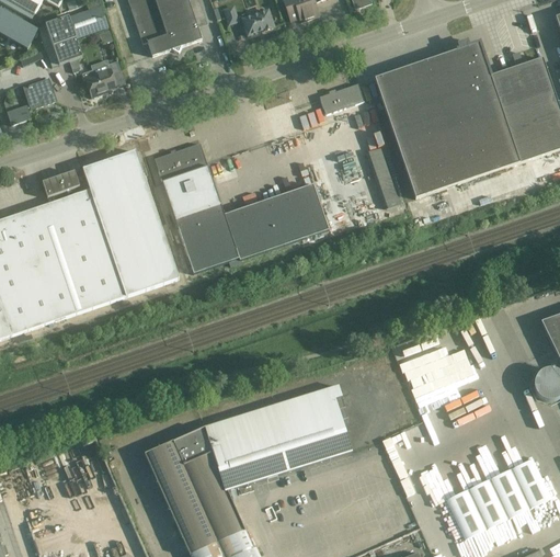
[(13,0),(34,11),(41,0),(50,0),(57,4),(59,0),(13,0)]
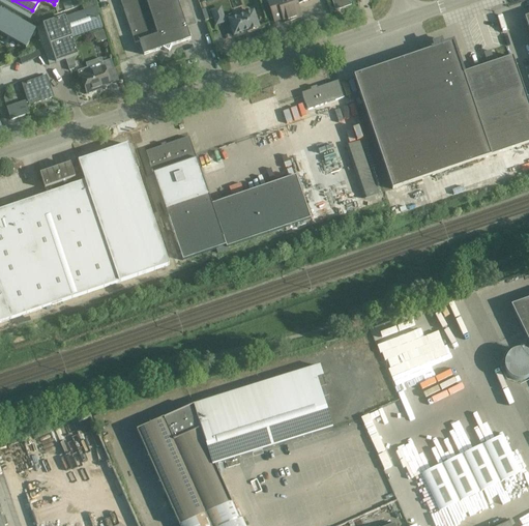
[(189,35),(176,0),(120,0),(134,39),(139,37),(143,51),(162,45),(168,48),(171,41),(189,35)]
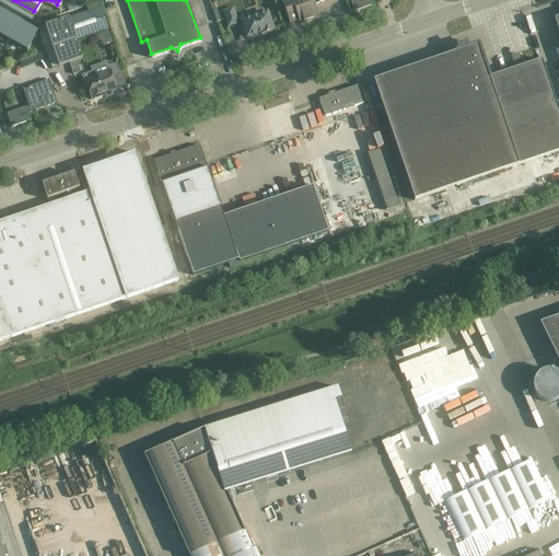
[(282,0),(289,19),(298,16),(299,20),(317,14),(312,0),(315,0),(282,0)]
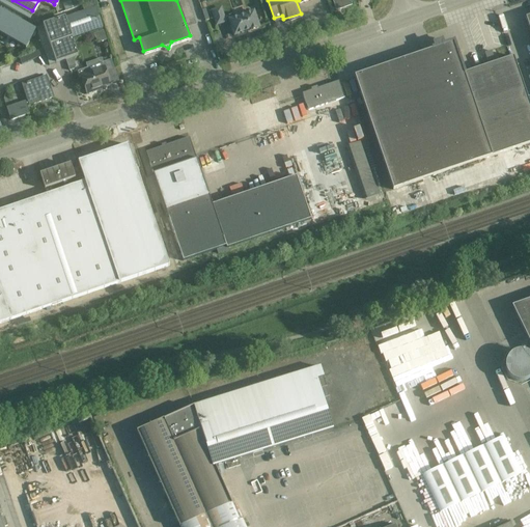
[(94,4),(57,17),(42,22),(48,43),(54,60),(76,53),(71,35),(101,25),(94,4)]
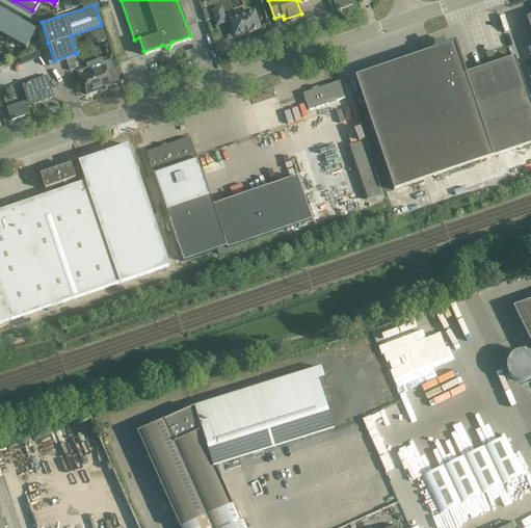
[(223,14),(220,4),(211,7),(216,21),(229,17),(234,31),(259,23),(254,7),(236,14),(235,9),(223,14)]
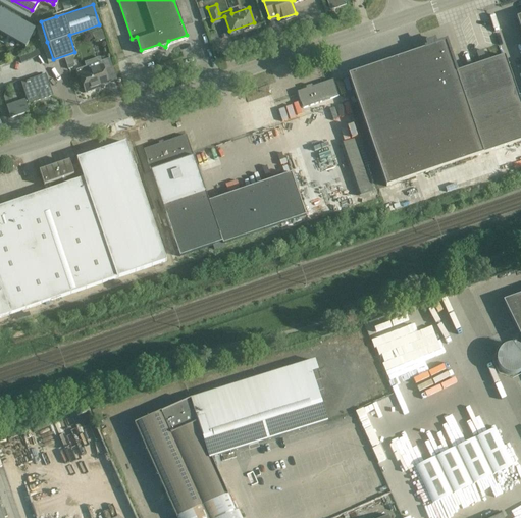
[(0,30),(15,39),(23,44),(25,49),(41,44),(34,27),(25,21),(0,6),(0,30)]
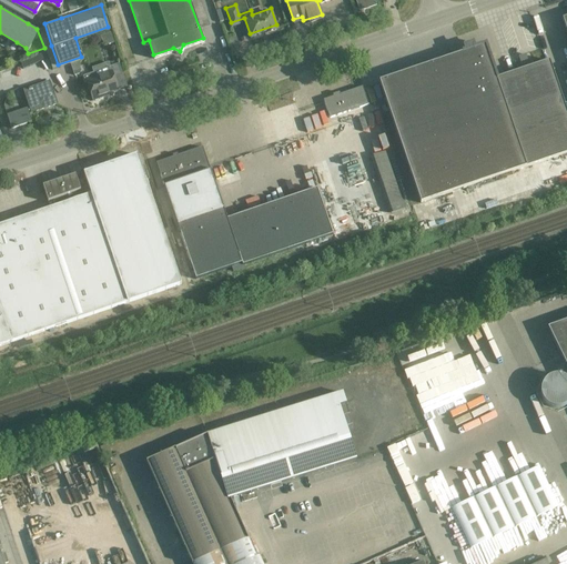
[(495,74),(484,42),(378,78),(419,199),(566,148),(566,111),(548,57),(495,74)]
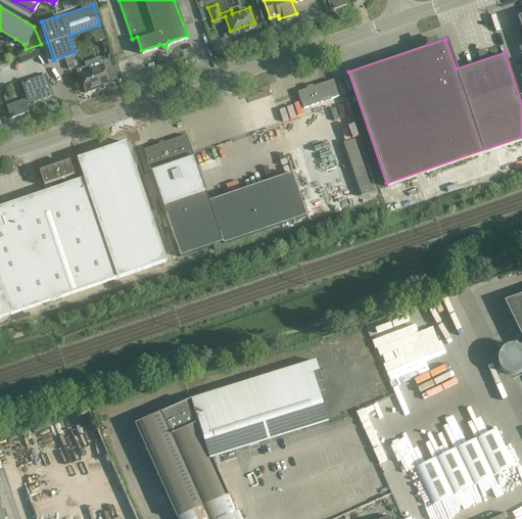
[(42,44),(18,54),(20,60),(44,50),(42,44)]
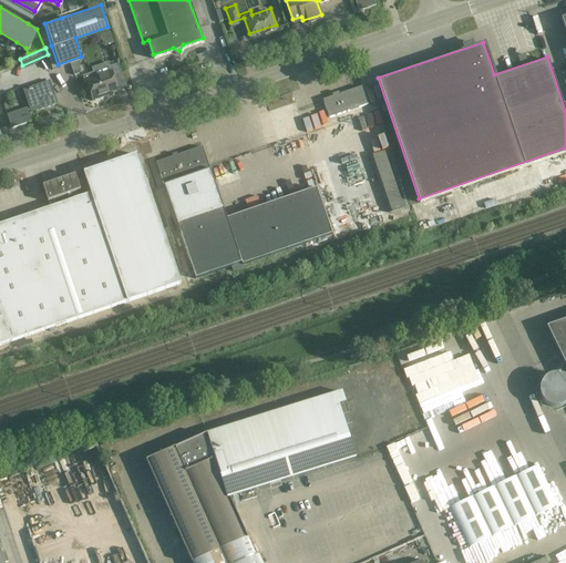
[(524,50),(516,52),(521,64),(528,62),(524,50)]
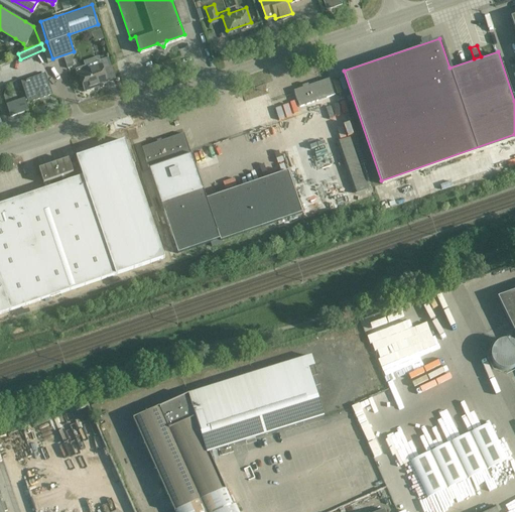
[(11,48),(5,50),(8,56),(14,54),(18,52),(16,49),(15,46),(11,48)]
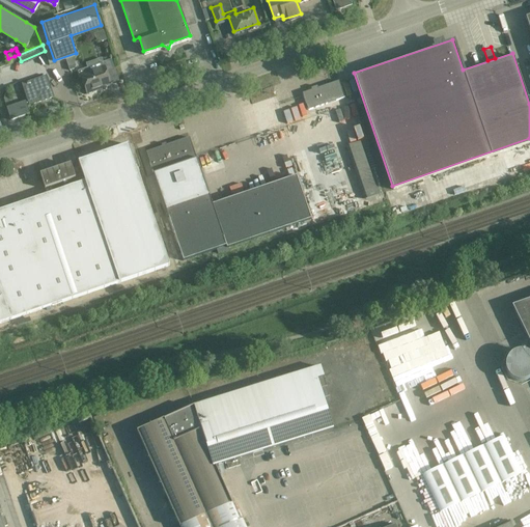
[(67,67),(72,66),(74,63),(71,55),(64,57),(67,67)]
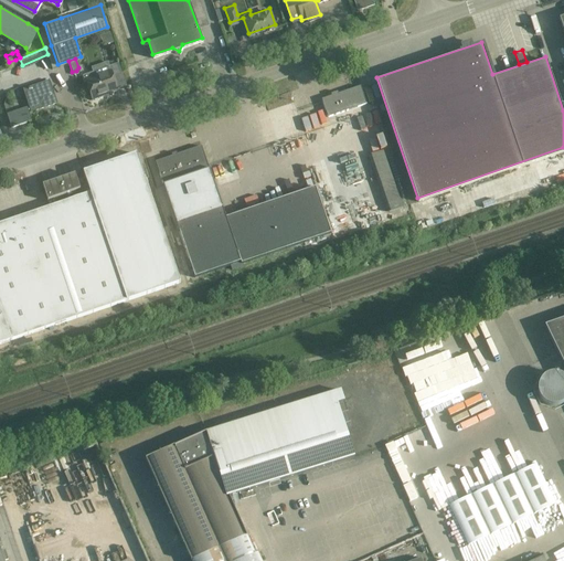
[(92,67),(81,72),(83,78),(84,78),(85,77),(91,96),(103,92),(102,90),(116,85),(112,73),(121,71),(117,60),(108,63),(109,66),(93,72),(92,69),(92,67)]
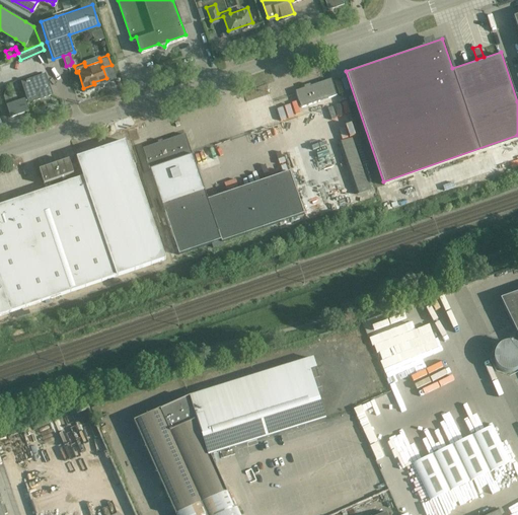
[(51,91),(45,71),(20,79),(25,94),(5,100),(9,114),(27,107),(25,99),(51,91)]
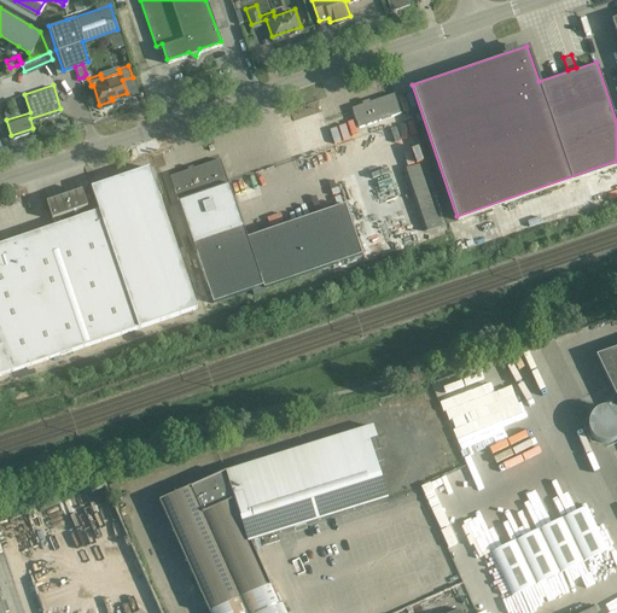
[(373,118),(377,117),(388,114),(400,110),(394,89),(350,104),(358,124),(373,118)]
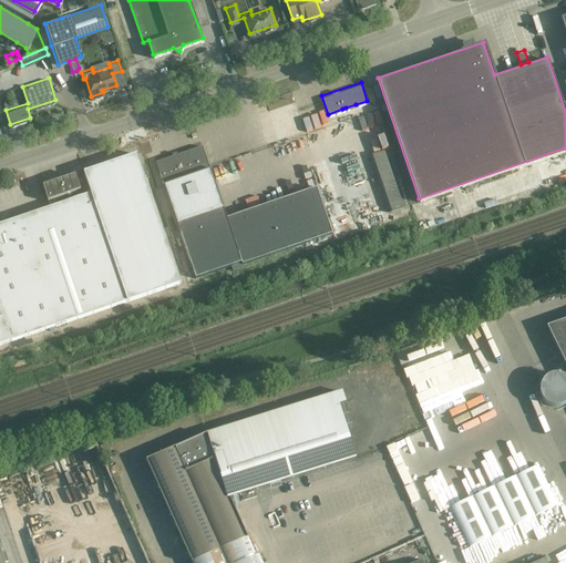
[(374,99),(371,85),(366,88),(370,100),(374,99)]
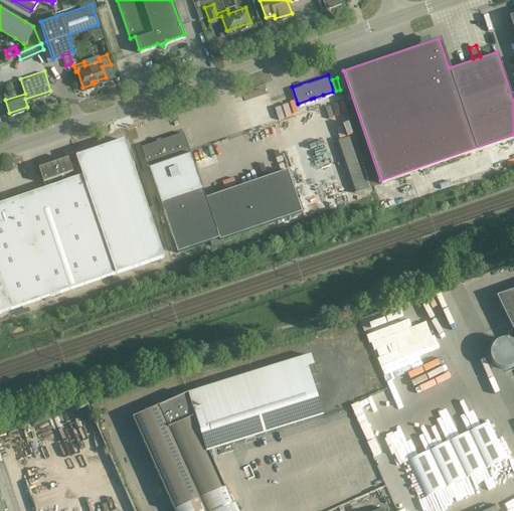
[(314,98),(311,99),(316,113),(322,111),(326,123),(333,121),(338,137),(348,133),(349,133),(336,94),(333,95),(332,92),(323,95),(314,98)]
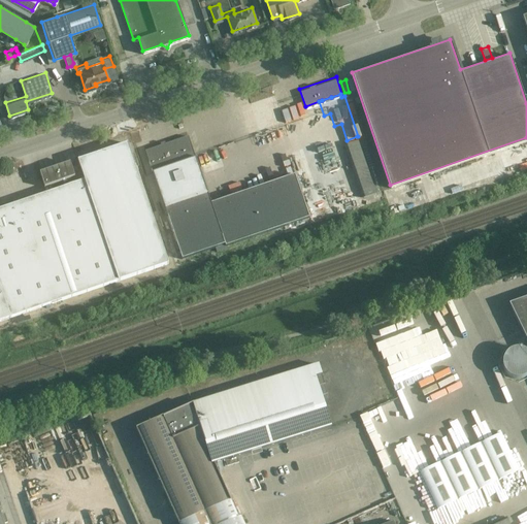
[(210,200),(188,133),(144,148),(182,256),(224,241),(225,243),(308,215),(294,171),(210,200)]
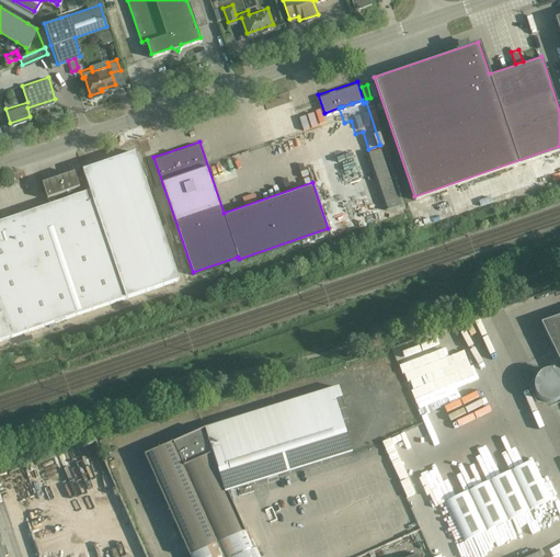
[(81,167),(89,188),(126,295),(179,277),(134,148),(81,167)]
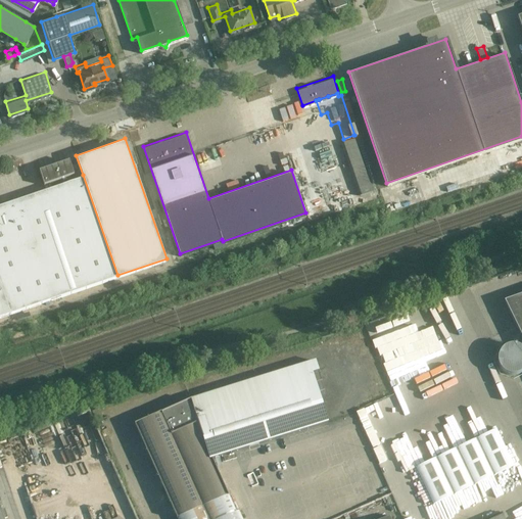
[(53,185),(51,186),(49,180),(73,172),(67,157),(38,168),(45,188),(44,188),(0,203),(0,315),(9,312),(116,275),(117,275),(83,175),(53,185)]
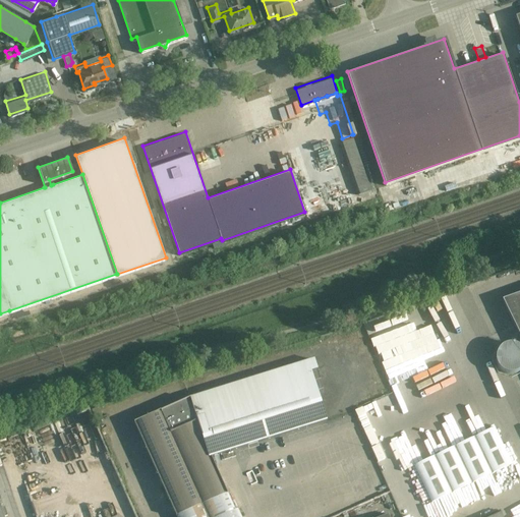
[(519,289),(503,296),(519,332),(519,289)]
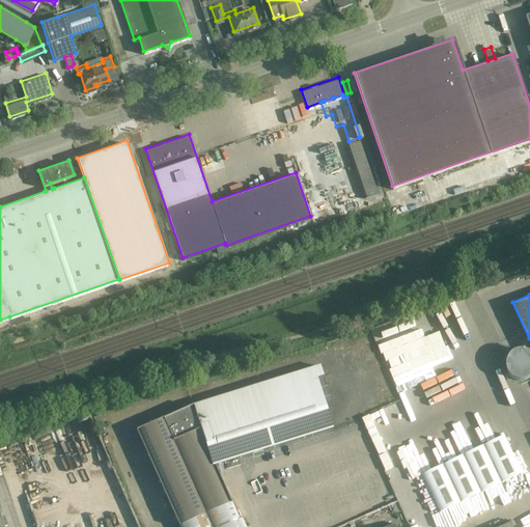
[(353,348),(357,362),(367,359),(363,344),(353,348)]
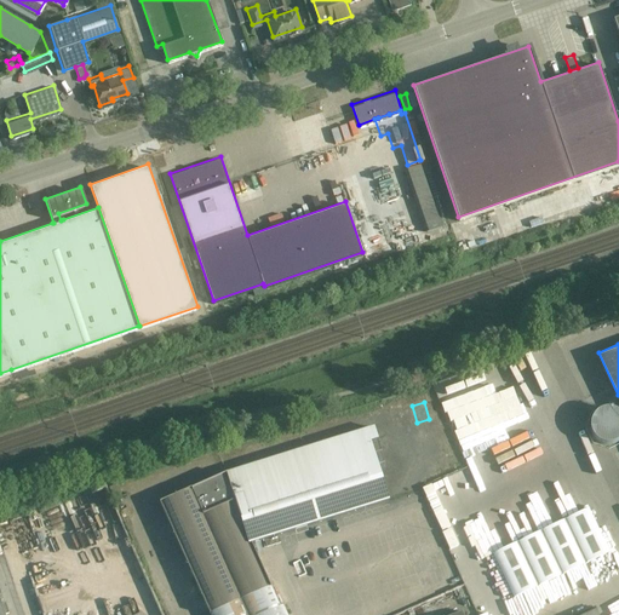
[(609,404),(607,404),(605,404),(602,404),(601,406),(599,407),(596,408),(595,409),(594,411),(591,413),(591,414),(590,417),(589,419),(589,421),(589,424),(589,425),(590,427),(590,430),(591,432),(592,434),(595,436),(596,437),(599,438),(600,440),(602,440),(605,441),(607,441),(609,441),(611,440),(613,440),(615,438),(617,437),(618,436),(618,435),(618,408),(615,407),(614,406),(612,404),(609,404)]
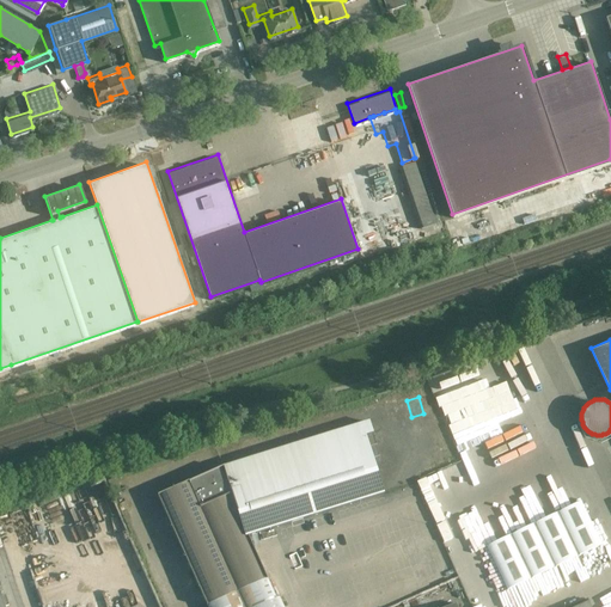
[(245,534),(248,534),(297,519),(382,491),(367,445),(374,442),(367,420),(222,465),(245,534)]
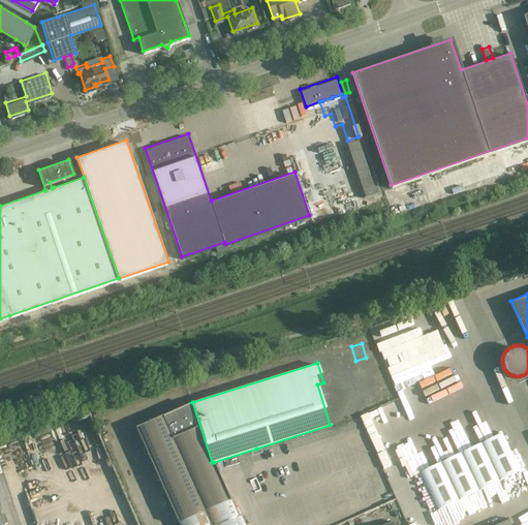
[(230,499),(214,462),(212,462),(192,402),(135,427),(179,523),(230,499)]
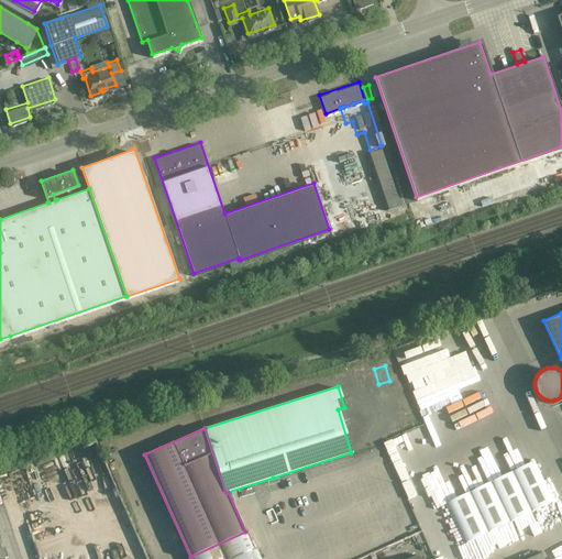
[(533,459),(445,501),(464,539),(551,497),(533,459)]
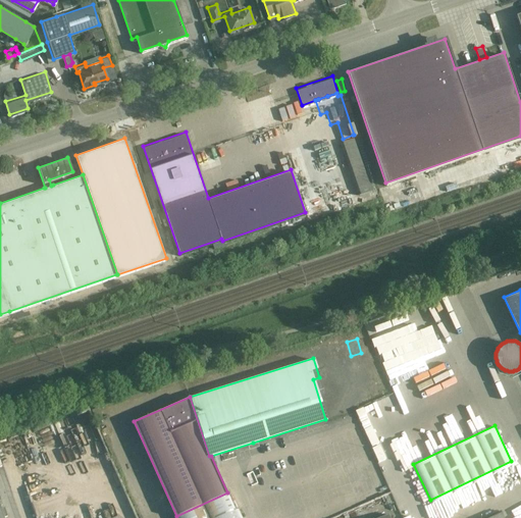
[(236,455),(233,449),(222,453),(224,458),(236,455)]
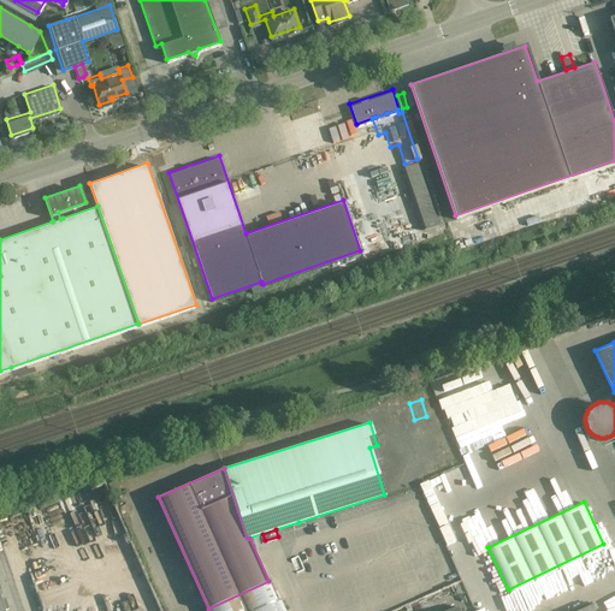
[(305,565),(299,552),(290,556),(296,569),(305,565)]
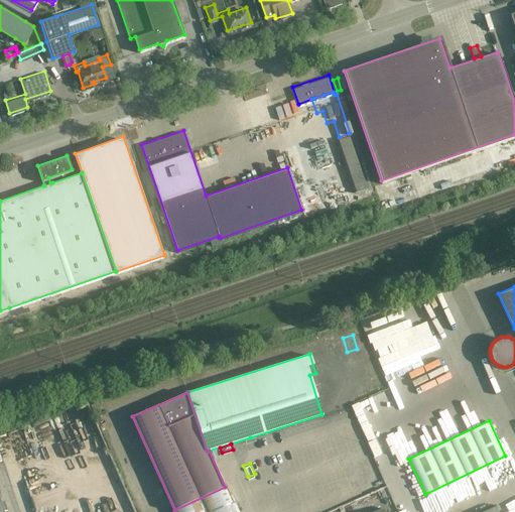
[(241,511),(236,501),(210,511),(241,511)]
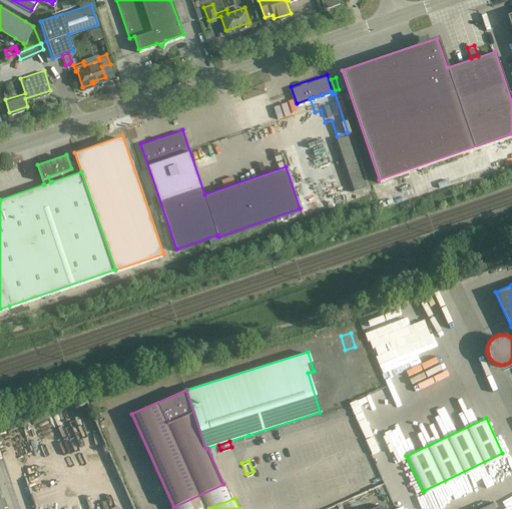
[(495,508),(491,499),(468,508),(495,508)]
